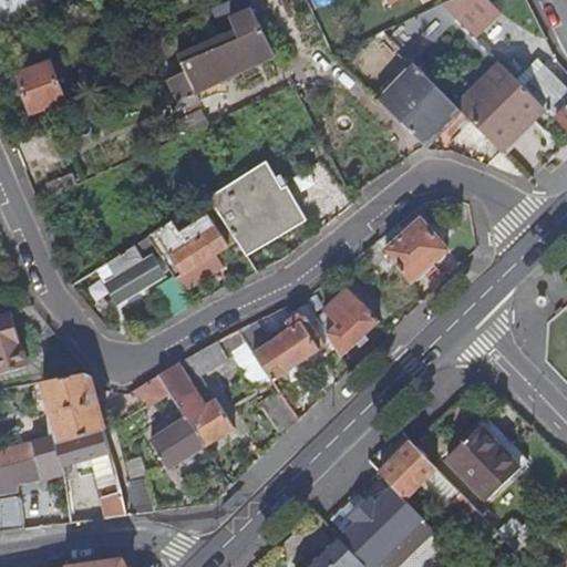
[(0,0),(0,17),(38,3),(35,0),(0,0)]
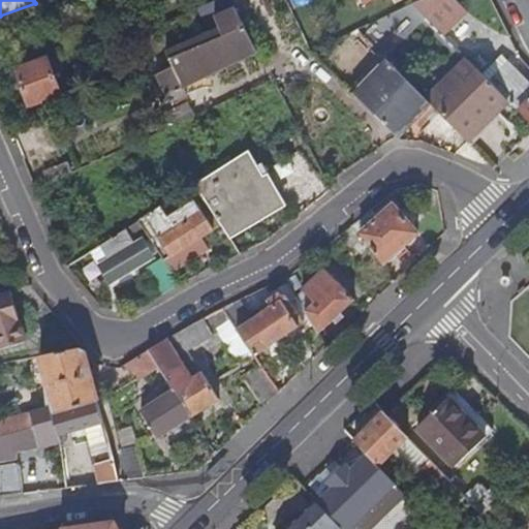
[(456,0),(416,0),(412,2),(444,34),(467,11),(456,0)]
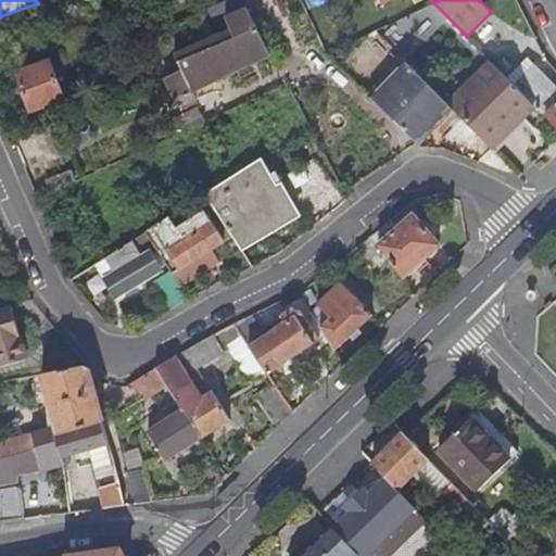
[(198,97),(193,89),(270,53),(257,28),(249,8),(227,19),(232,29),(190,48),(193,55),(179,62),(184,71),(165,78),(178,106),(198,97)]
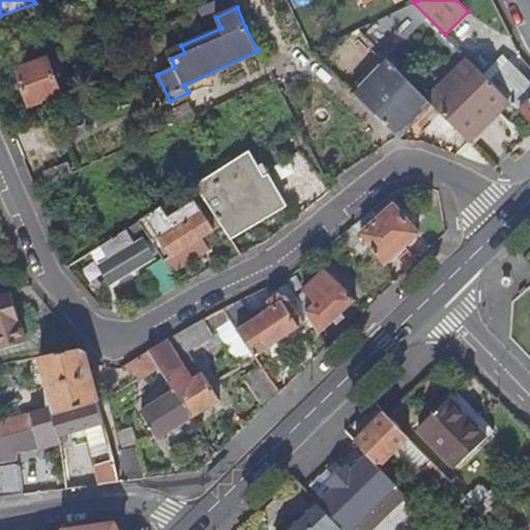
[(353,91),(398,136),(431,101),(428,99),(387,57),(382,53),(348,87),(353,91)]
